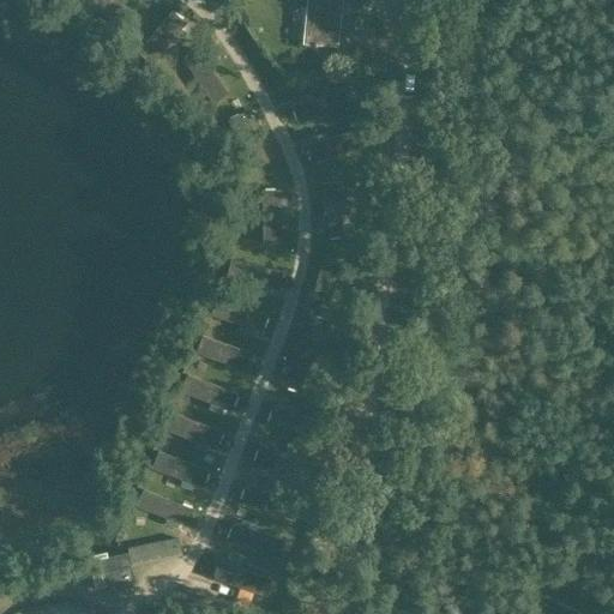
[(307,0),(304,43),(337,46),(338,44),(339,28),(339,26),(342,0),(307,0)]
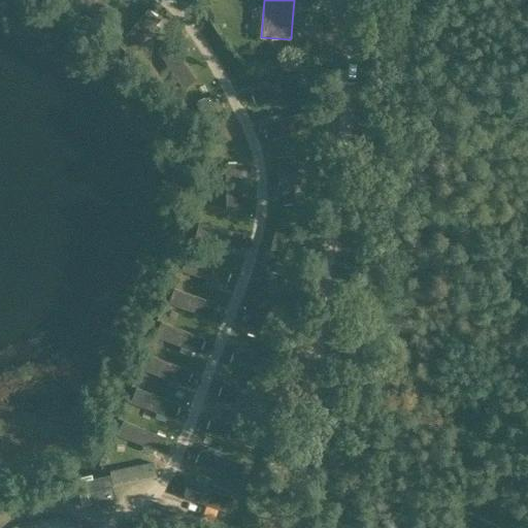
[(120,45),(132,56),(163,20),(151,9),(120,45)]
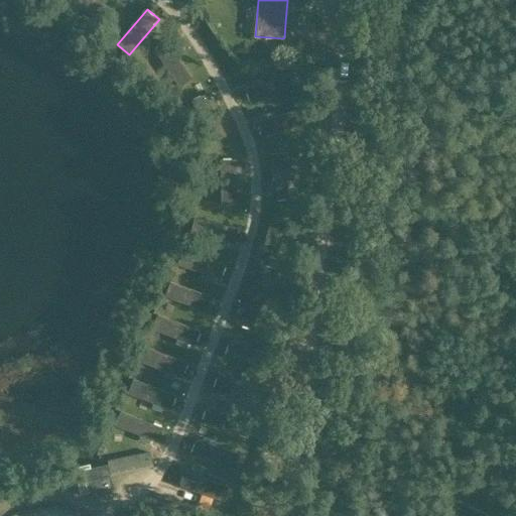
[(152,49),(178,87),(191,77),(165,40),(152,49)]
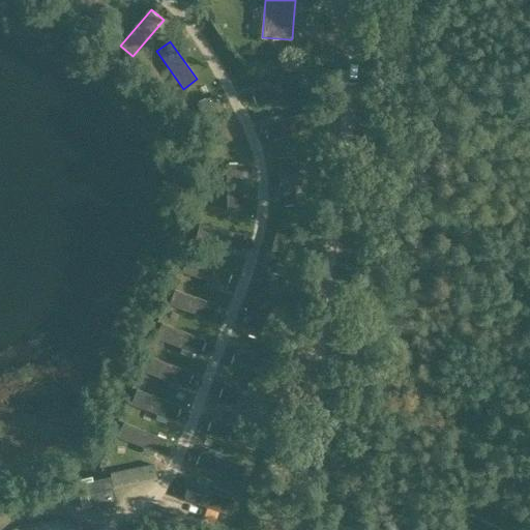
[(304,92),(300,77),(256,89),(260,105),(304,92)]
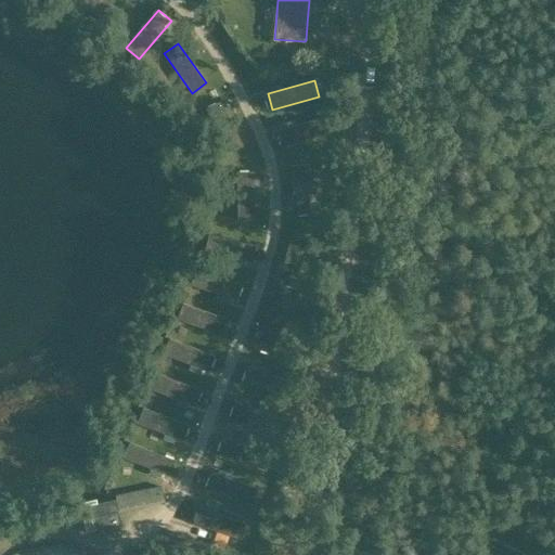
[(227,153),(243,145),(221,101),(205,108),(227,153)]
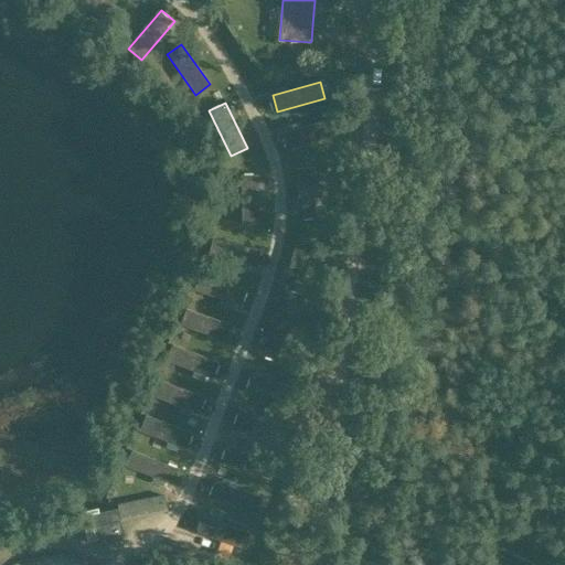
[(290,148),(338,135),(333,118),(286,131),(290,148)]
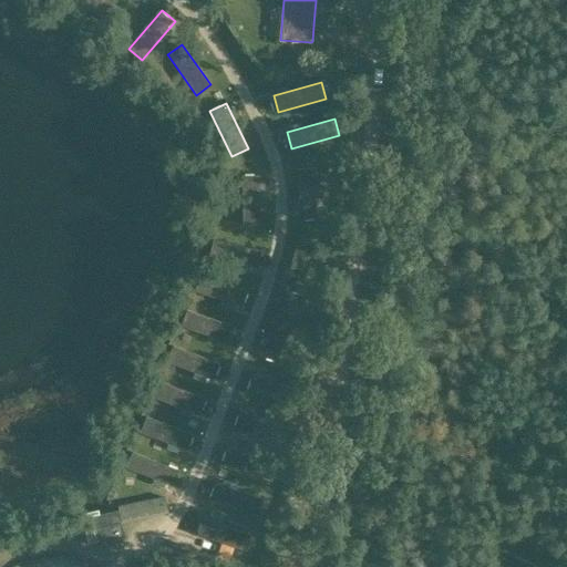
[(299,217),(316,217),(315,167),(297,168),(299,217)]
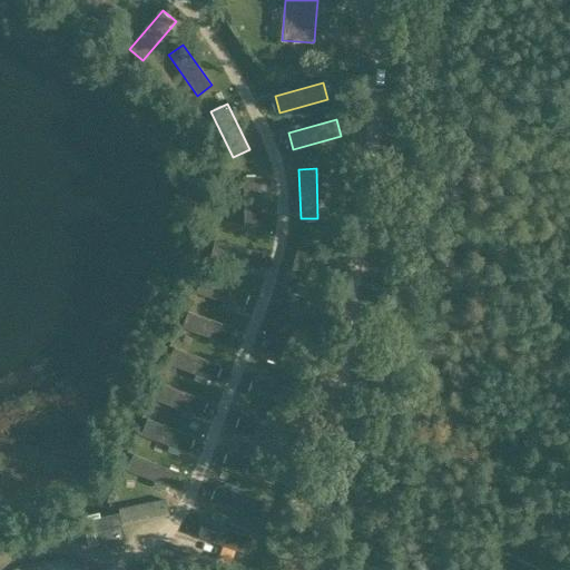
[(259,176),(242,177),(243,226),(261,226),(259,176)]
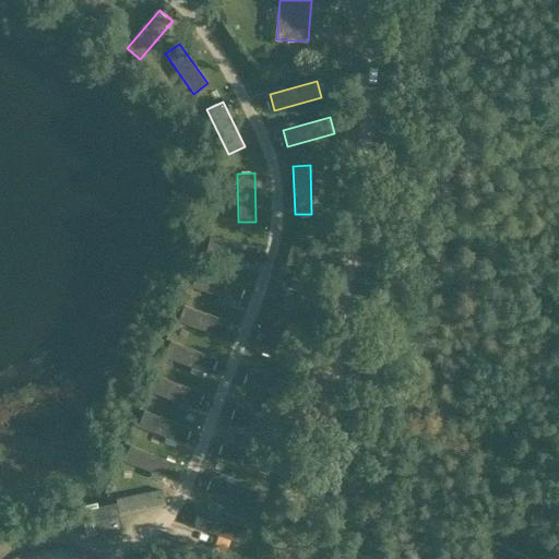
[(205,252),(252,264),(257,247),(210,236),(205,252)]
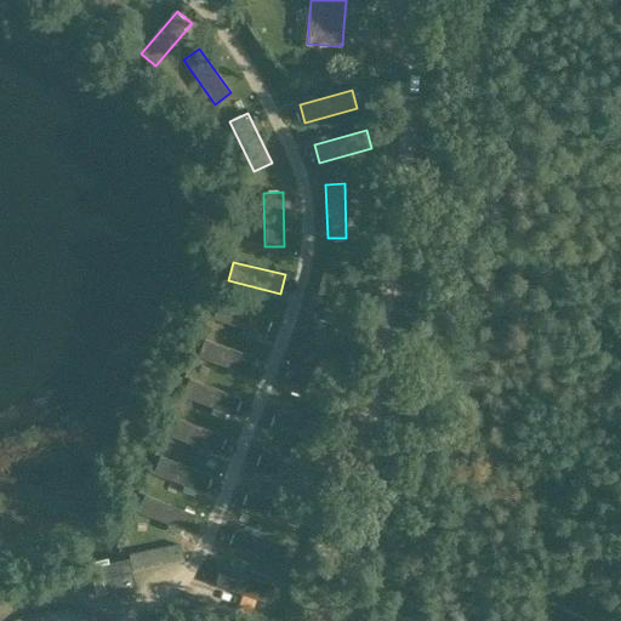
[(343,267),(325,262),(309,314),(329,319),(343,267)]
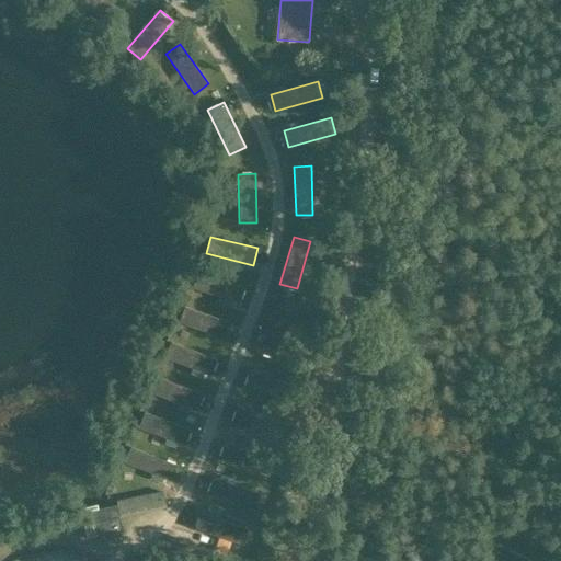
[(198,271),(193,287),(239,304),(244,287),(198,271)]
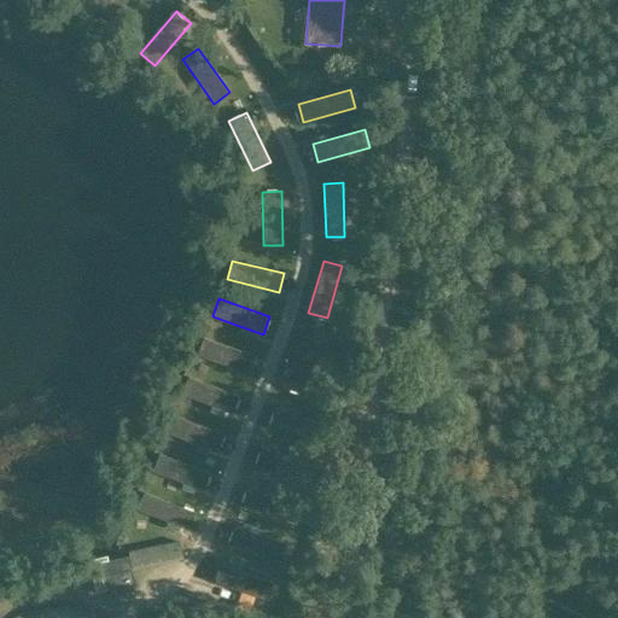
[(320,342),(302,336),(283,386),(301,392),(320,342)]
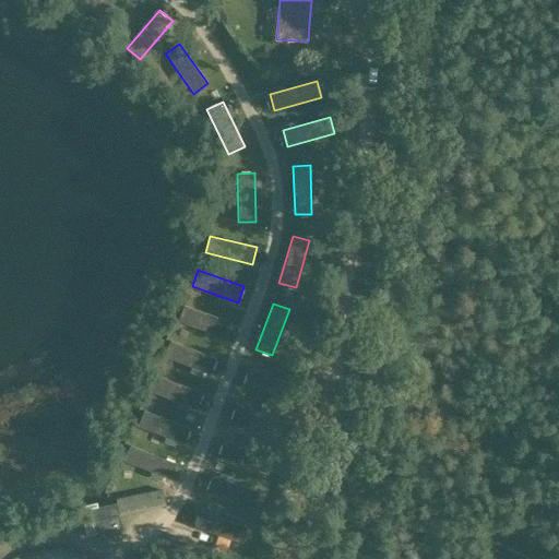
[(229,322),(185,305),(178,321),(224,337),(229,322)]
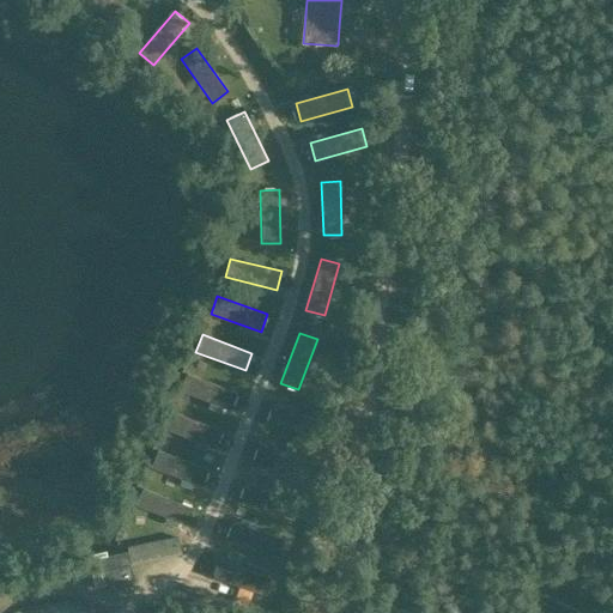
[(180,392),(230,410),(236,393),(187,374),(180,392)]
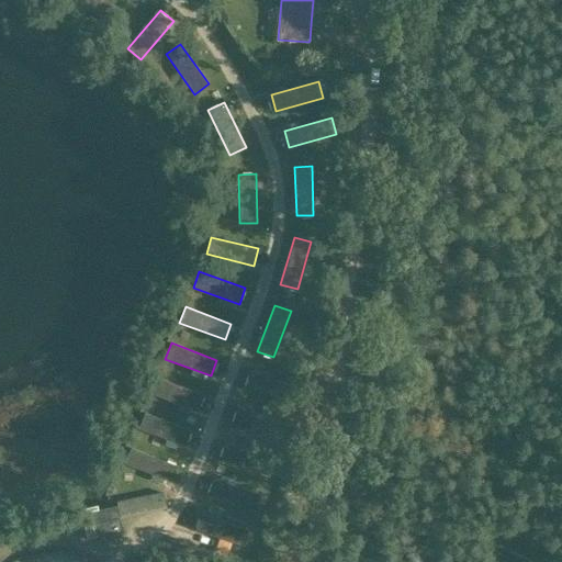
[(254,371),(248,388),(294,404),(300,388),(254,371)]
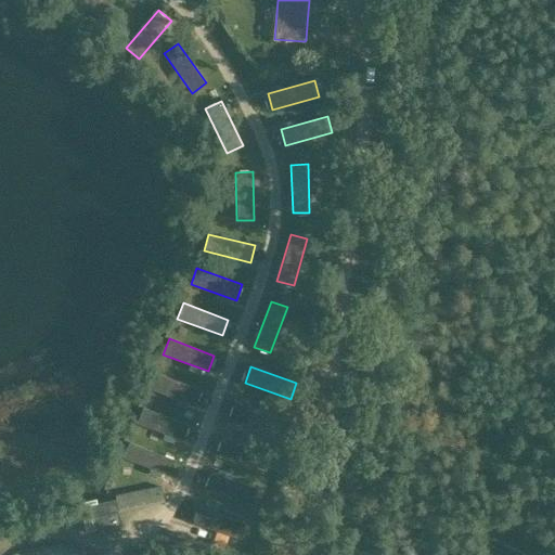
[(201,389),(155,373),(150,389),(194,405),(201,389)]
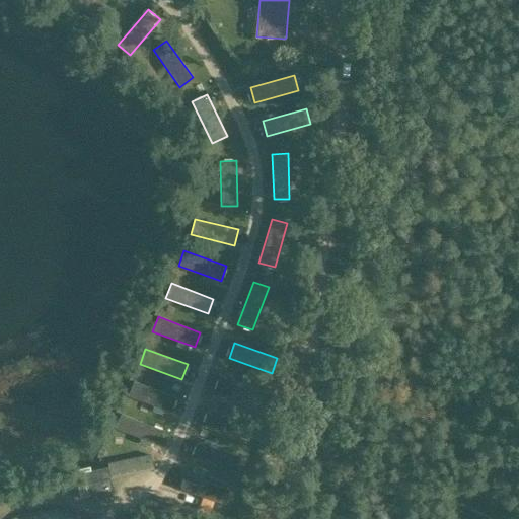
[(258,405),(265,390),(222,375),(217,390),(258,405)]
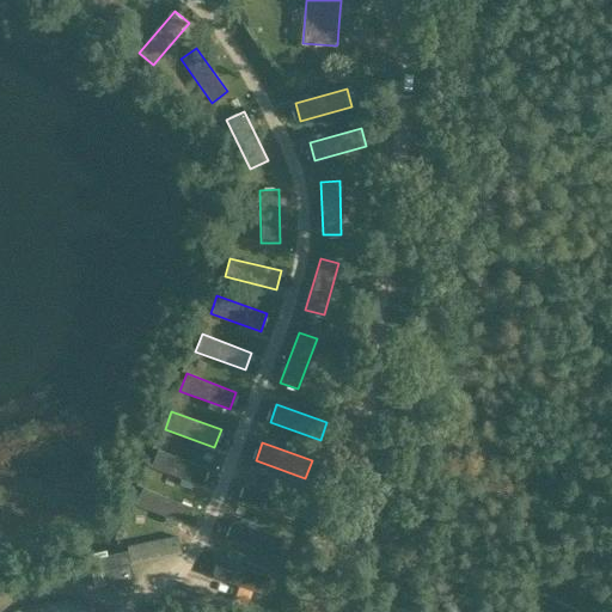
[(201,485),(208,467),(158,450),(151,467),(201,485)]
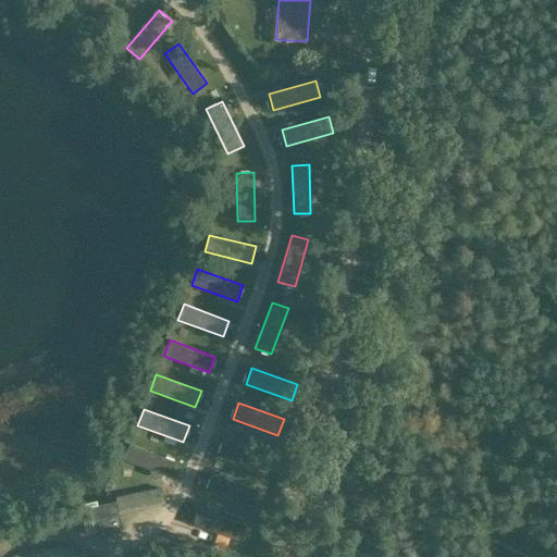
[(271,454),(225,438),(220,455),(265,470),(271,454)]
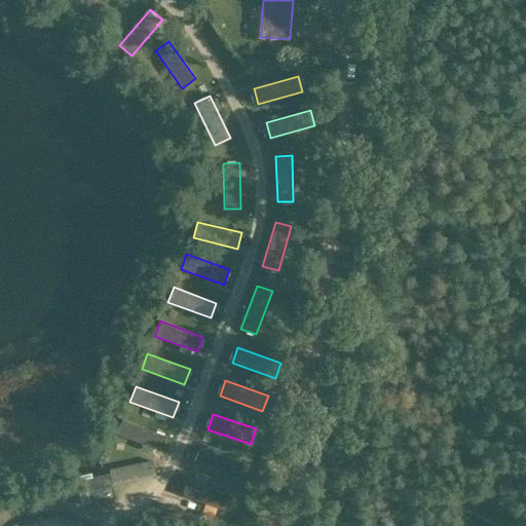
[(165,436),(122,419),(117,435),(159,451),(165,436)]
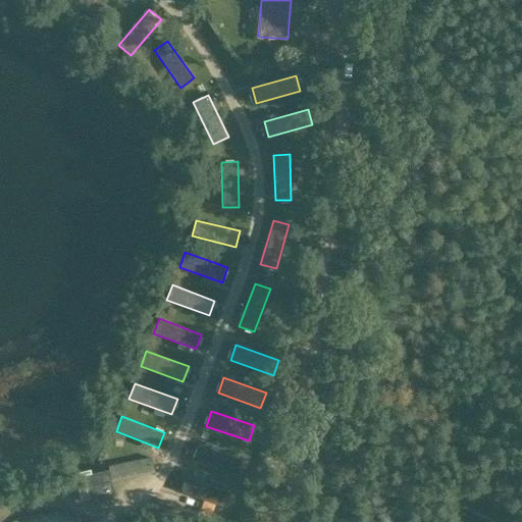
[(243,458),(200,444),(195,459),(238,473),(243,458)]
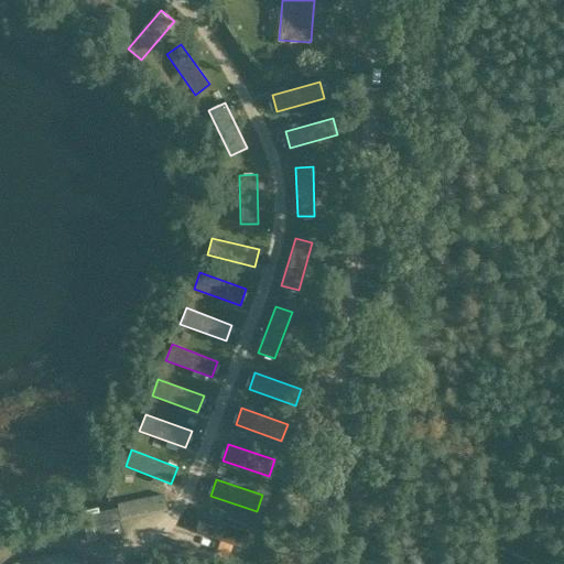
[(123,518),(167,506),(163,490),(119,501),(123,518)]
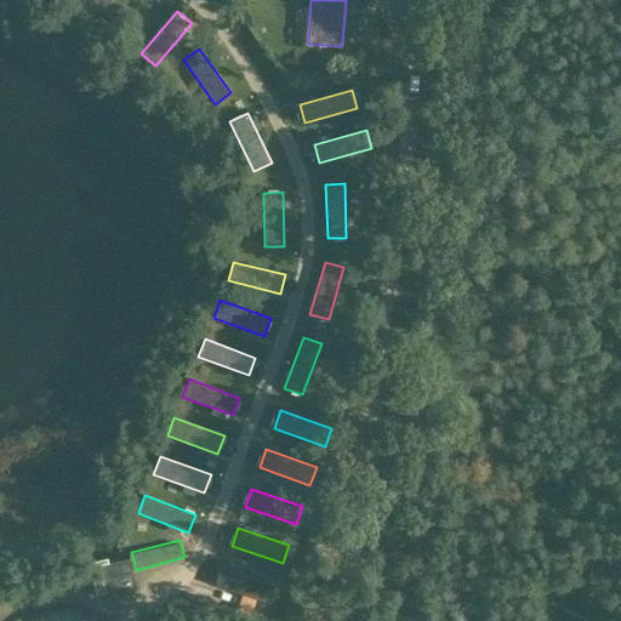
[(108,557),(89,562),(90,567),(92,579),(96,594),(136,586),(132,573),(132,571),(130,558),(109,563),(108,557)]
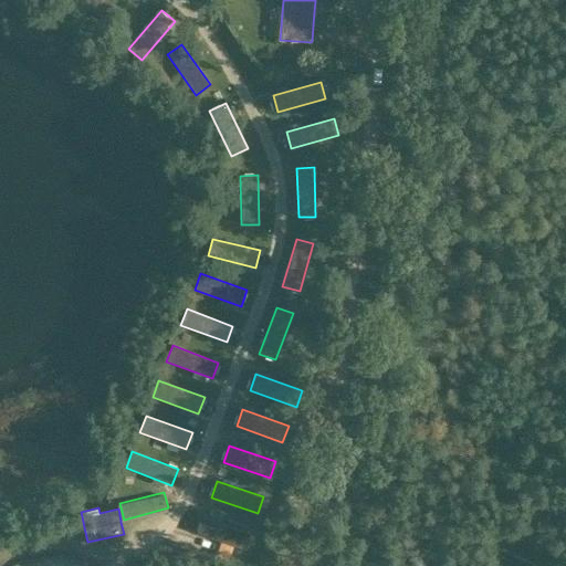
[(199,534),(245,551),(251,533),(205,517),(199,534)]
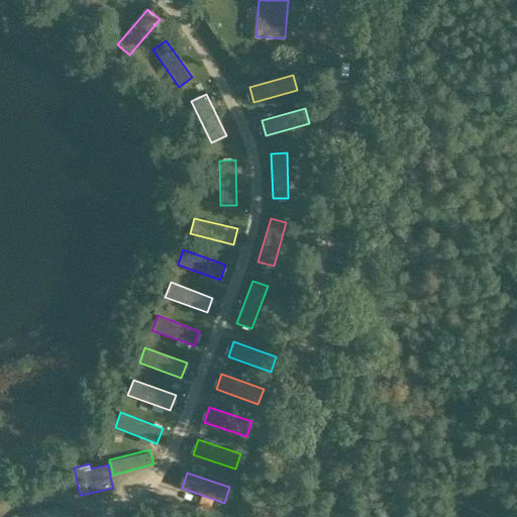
[(150,501),(146,512),(161,516),(170,516),(174,508),(152,501),(150,501)]
